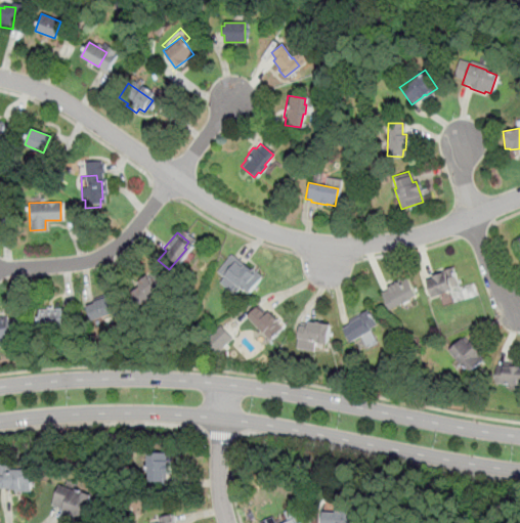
[(232,263),(245,273),(247,271),(256,279),(241,299),(232,293),(229,297),(214,286),(232,263)]
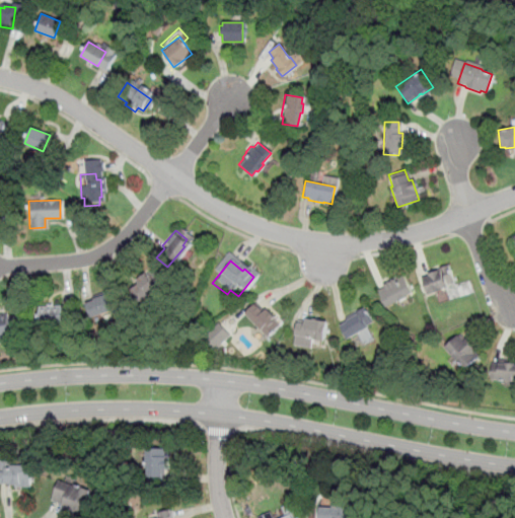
[(446,264),(446,265),(447,265),(452,282),(445,284),(446,287),(440,288),(441,290),(425,295),(420,278),(426,276),(426,273),(436,269),(437,271),(438,270),(438,267),(446,264)]
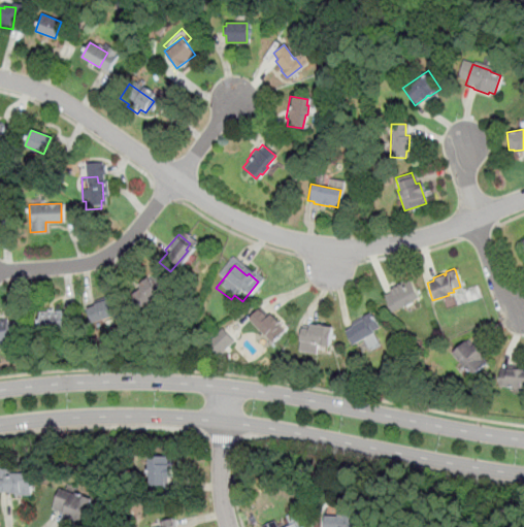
[(158,277),(164,288),(137,306),(129,295),(139,288),(137,285),(146,278),(150,283),(158,277)]
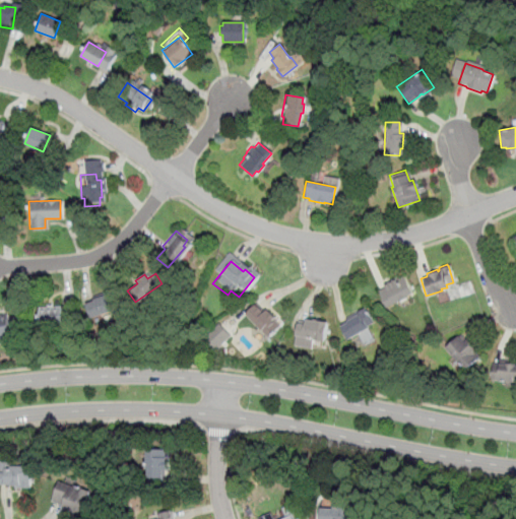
[(401,274),(410,294),(405,296),(406,298),(398,302),(397,300),(384,307),(376,289),(382,286),(381,283),(401,274)]
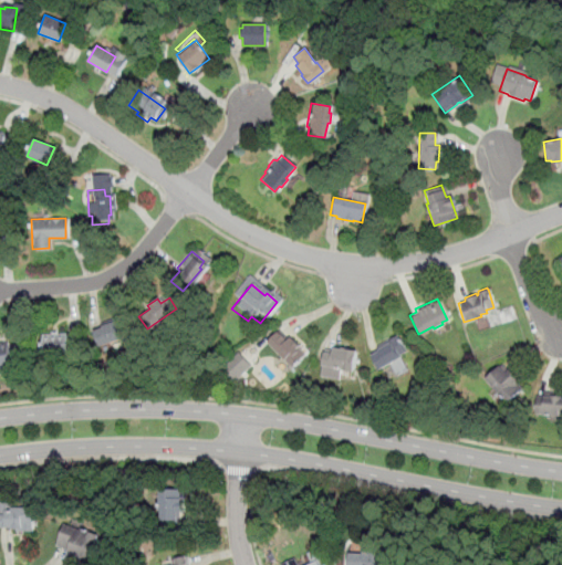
[(126,332),(117,334),(118,338),(96,346),(91,330),(99,326),(97,322),(108,318),(110,320),(121,315),(126,332)]
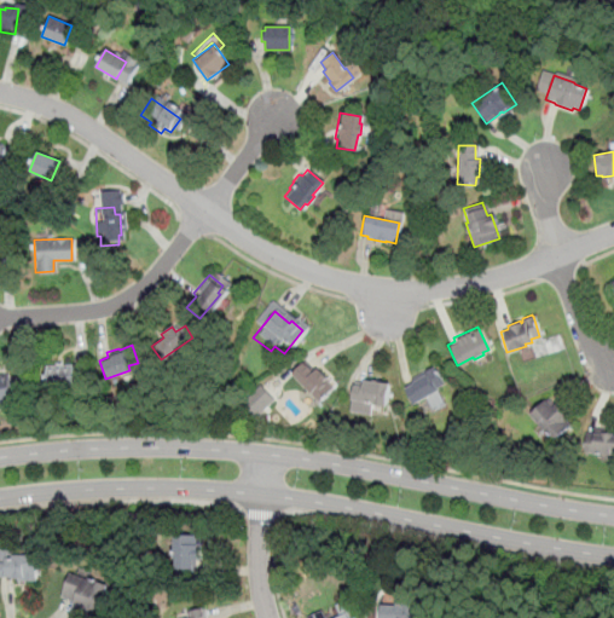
[(303,361),(312,370),(313,368),(331,387),(316,402),(289,373),(302,361),(303,361)]
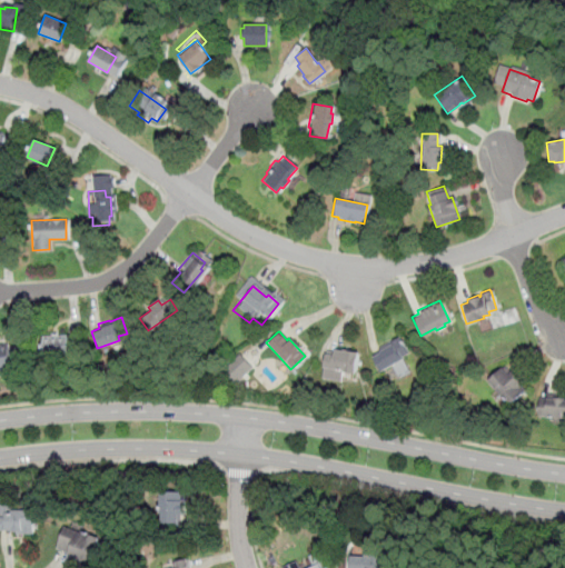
[(56,332),(56,337),(66,336),(68,355),(47,357),(48,362),(42,364),(40,337),(50,336),(50,332),(56,332)]
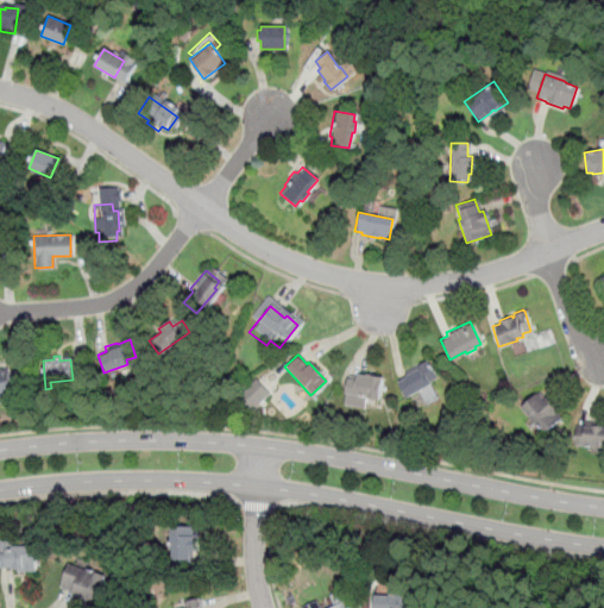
[(428,384),(404,396),(397,381),(404,376),(402,373),(414,365),(425,361),(434,377),(427,381),(428,384)]
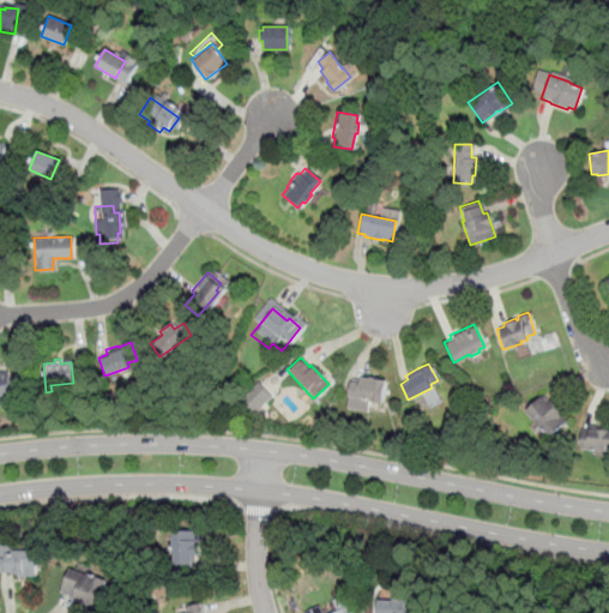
[(0,371),(5,370),(6,374),(19,373),(23,392),(19,394),(19,398),(14,400),(13,394),(0,395),(0,371)]
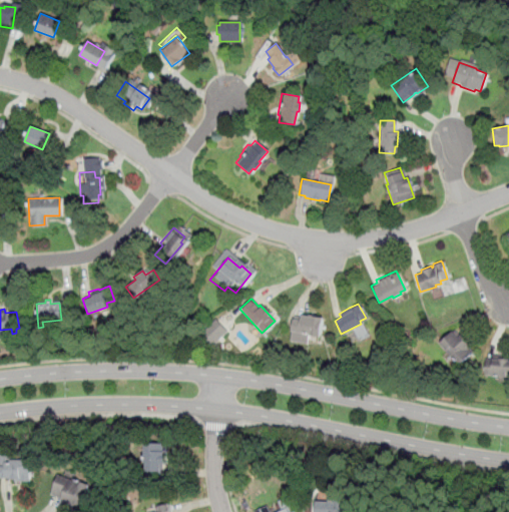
[(225,330),(214,318),(198,332),(209,345),(225,330)]
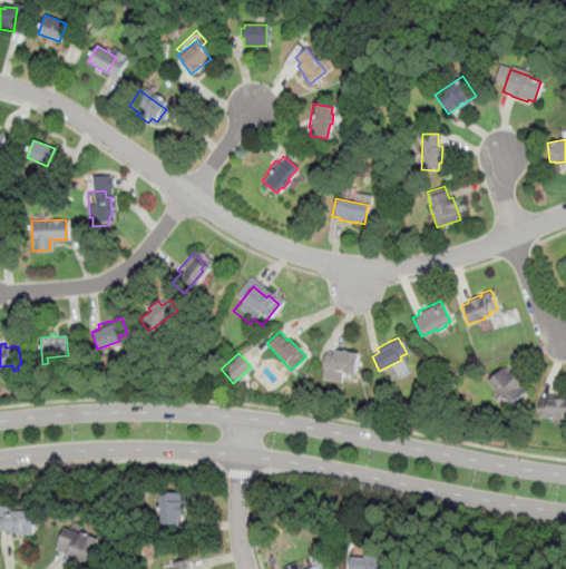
[(344,355),(343,357),(349,359),(344,380),(335,378),(334,385),(315,381),(320,360),(325,361),(327,355),(334,356),(335,354),(344,355)]
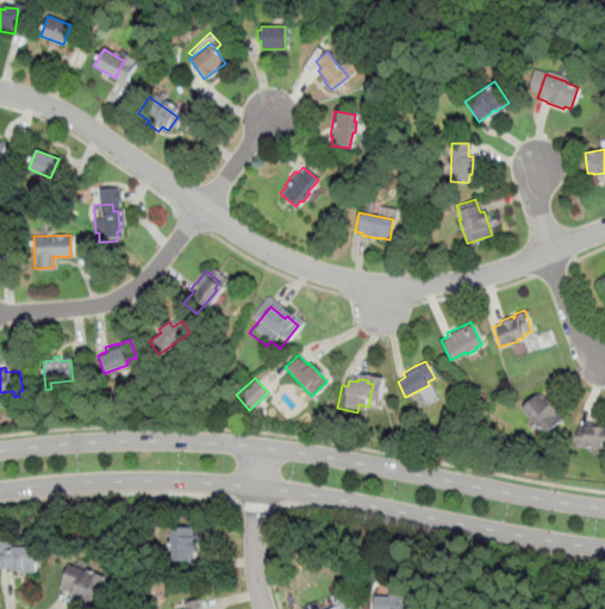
[(304,401),(311,396),(299,381),(293,386),(304,401)]
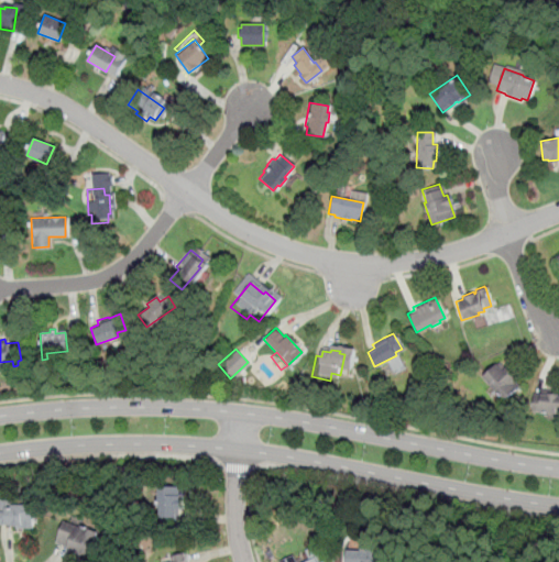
[(496,365),(501,371),(505,366),(515,379),(514,381),(518,386),(502,399),(494,389),(493,390),(489,385),(480,375),(494,363),(496,365)]
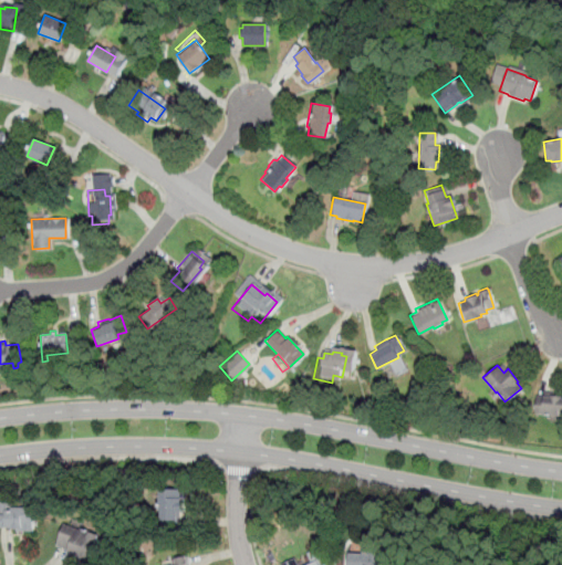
[(560,396),(560,397),(561,397),(561,415),(532,412),(534,395),(542,396),(542,390),(551,391),(551,395),(560,396)]
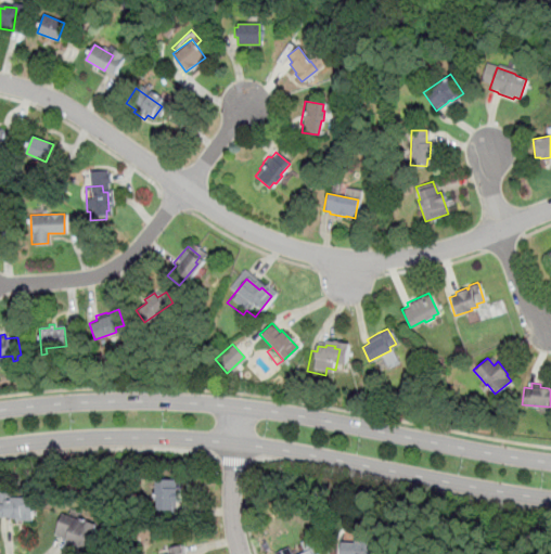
[(175,478),(175,500),(169,500),(169,513),(151,512),(152,499),(148,499),(149,478),(175,478)]
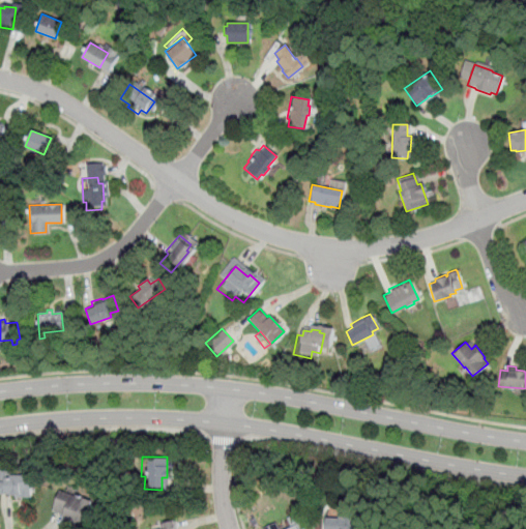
[(0,470),(10,470),(10,475),(27,475),(27,497),(12,497),(12,495),(0,495),(0,470)]
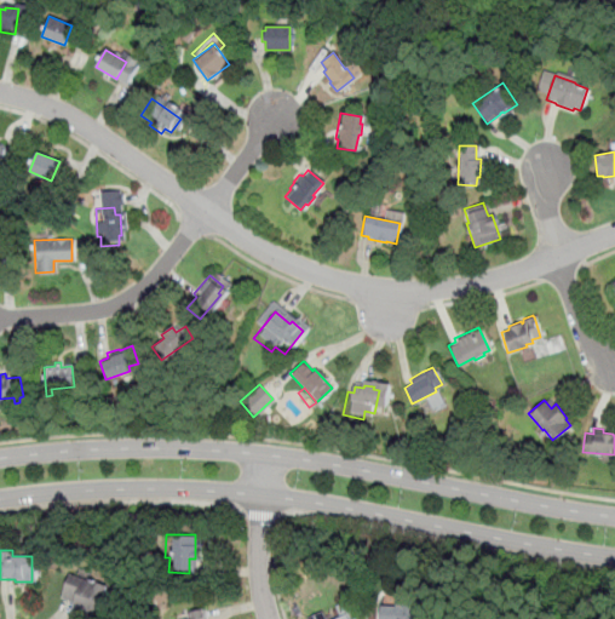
[(68,574),(85,580),(86,578),(105,586),(96,611),(87,607),(86,611),(72,605),(73,601),(59,596),(68,574)]
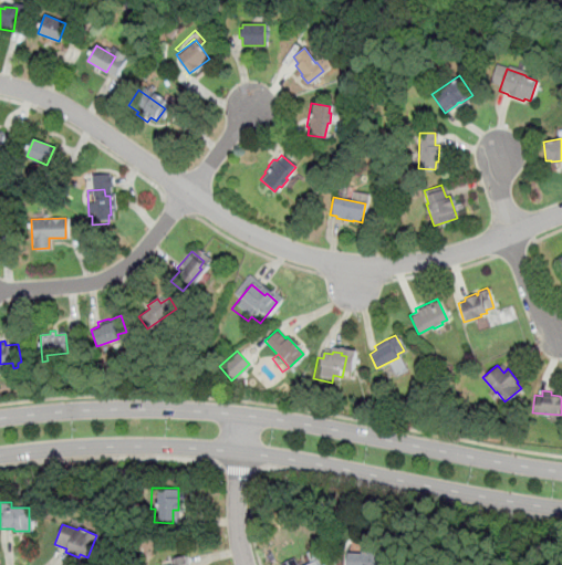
[(279,564),(319,564),(312,548),(304,552),(308,561),(298,564),(297,564),(293,556),(278,563),(279,564)]
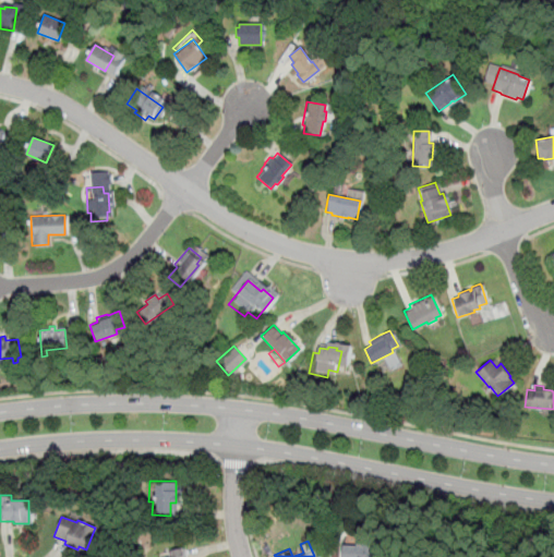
[(374,544),(372,556),(339,556),(340,544),(353,545),(353,543),(374,544)]
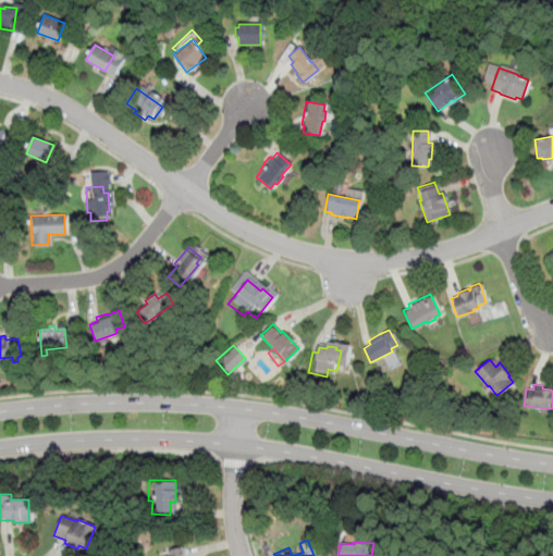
[(179,545),(180,555),(162,555),(161,547),(179,545)]
